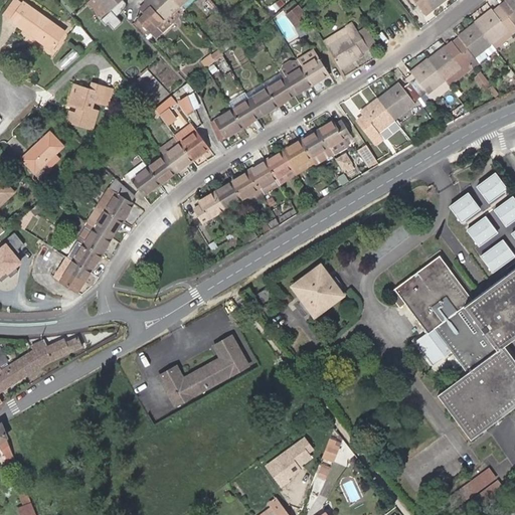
[(13,18),(22,5),(15,0),(6,13),(13,18)]
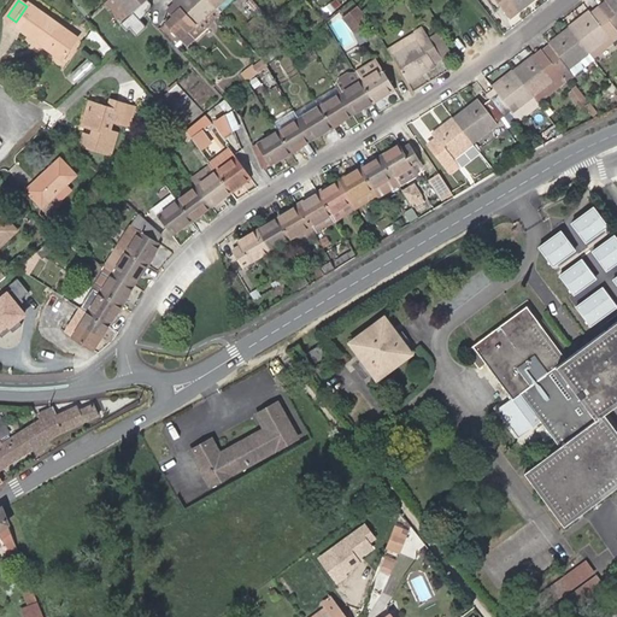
[(107,0),(105,3),(123,22),(121,24),(127,30),(129,28),(136,36),(146,28),(140,21),(151,11),(151,5),(147,0),(107,0)]
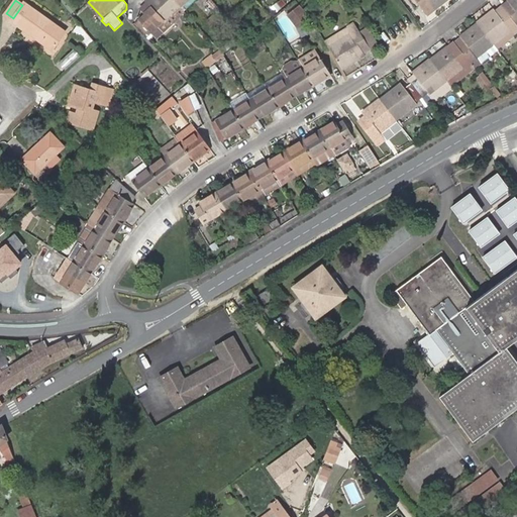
[(139,19),(151,33),(157,38),(185,12),(183,11),(173,0),(146,0),(144,2),(149,8),(143,12),(145,14),(139,19)]
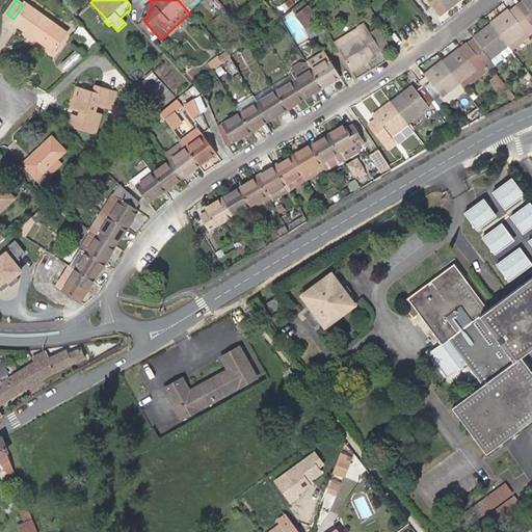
[(178,0),(188,11),(201,0),(178,0)]
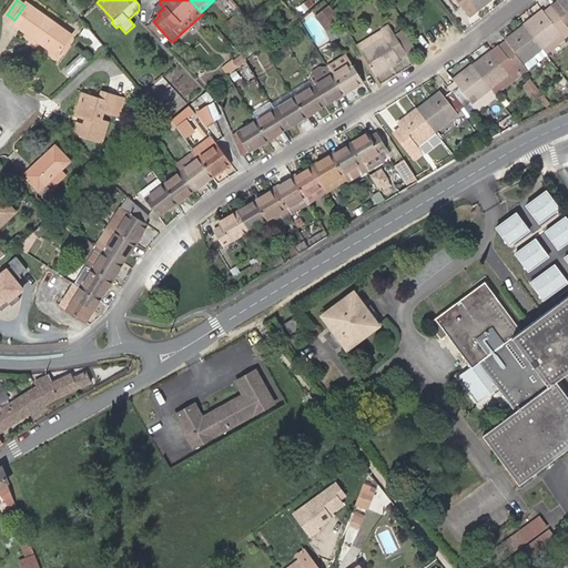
[(476,11),(490,0),(455,0),(465,12),(473,7),(476,11)]
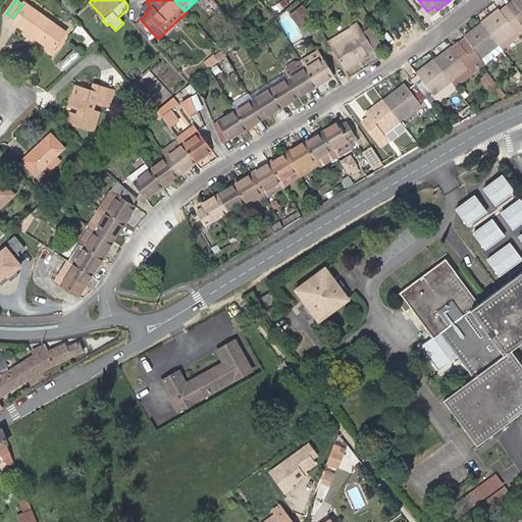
[(512,0),(507,5),(511,10),(516,6),(512,0)]
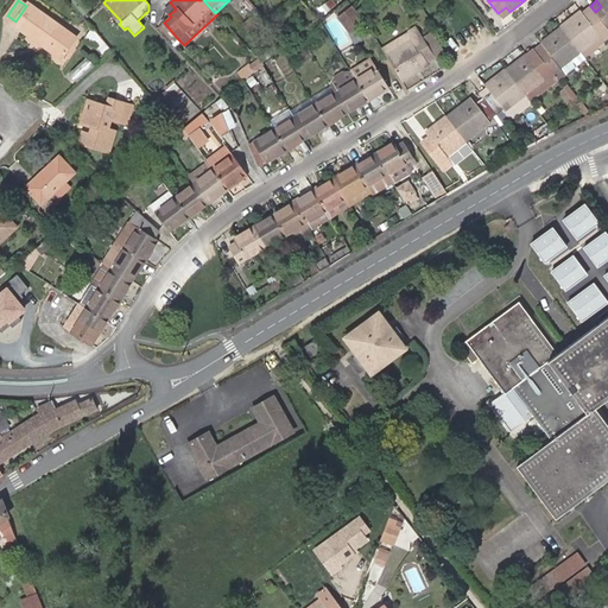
[(601,7),(595,12),(607,30),(607,0),(596,0),(601,7)]
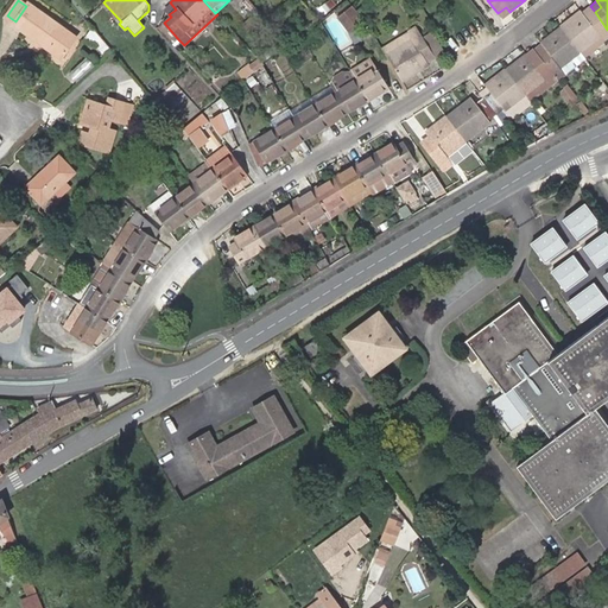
[(163,8),(169,14),(176,10),(170,2),(169,4),(165,6),(164,7),(163,8)]
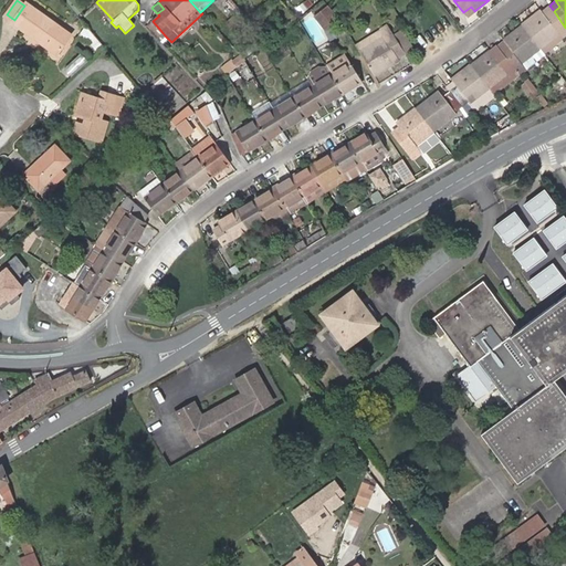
[(27,3),(24,6),(14,20),(12,23),(58,54),(71,35),(27,3)]
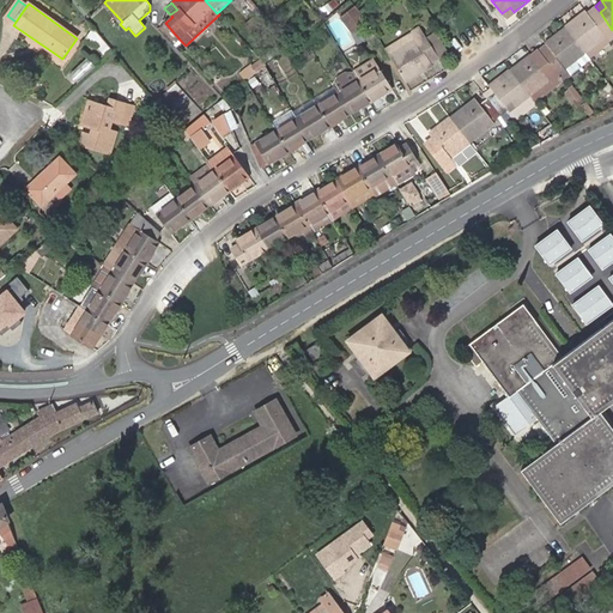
[(366,20),(356,6),(340,17),(352,32),(366,20)]
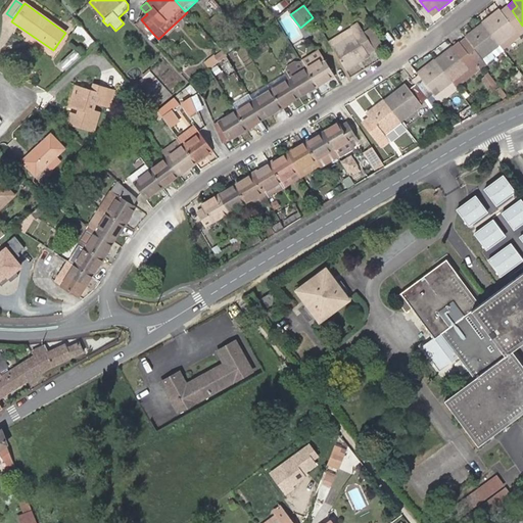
[(508,5),(500,10),(505,16),(512,10),(508,5)]
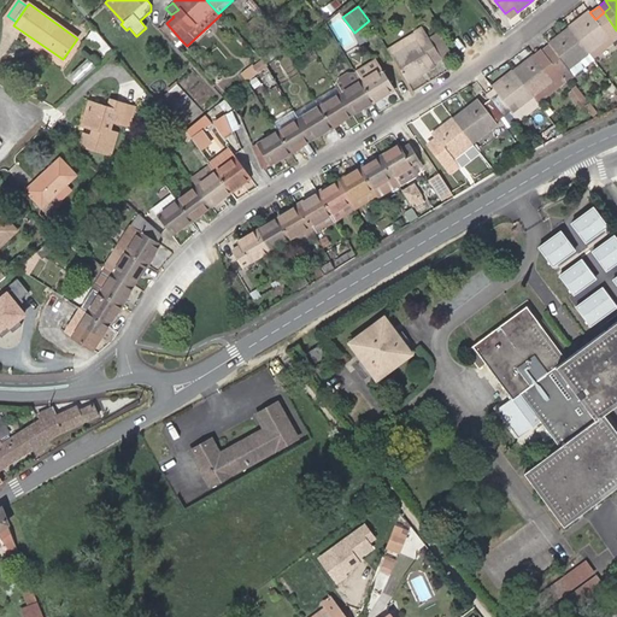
[(513,16),(517,12),(513,7),(505,13),(509,19),(513,16)]
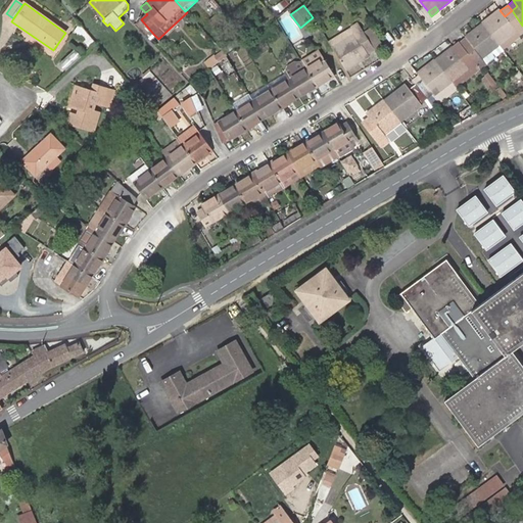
[(488,19),(482,24),(503,50),(522,34),(522,26),(512,10),(505,16),(500,10),(488,19)]
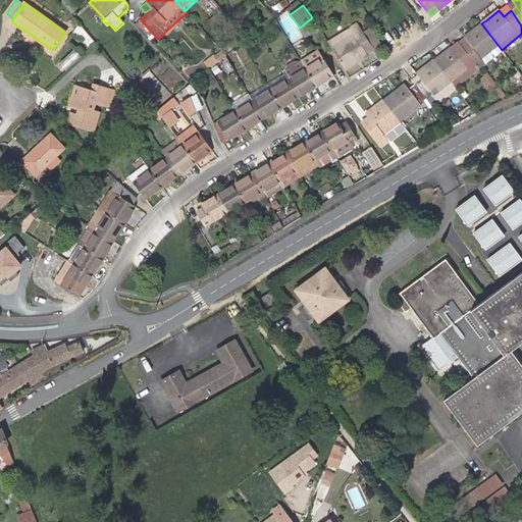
[(153,34),(141,19),(136,23),(149,37),(153,34)]
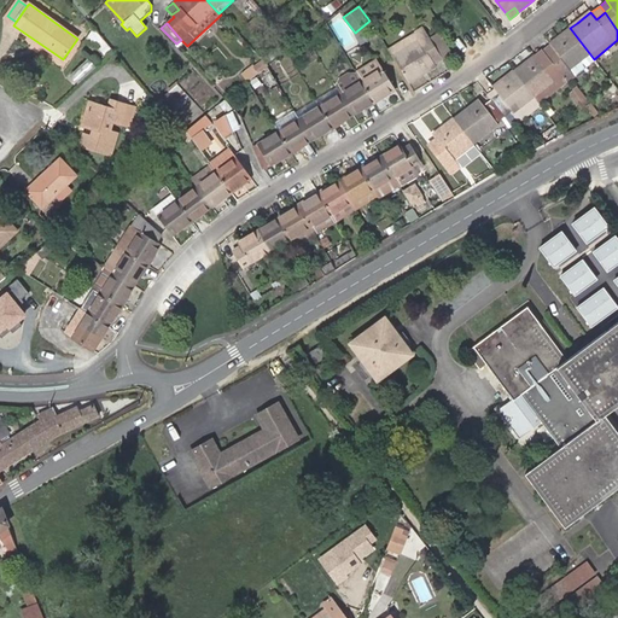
[(372,28),(365,34),(369,41),(377,36),(372,28)]
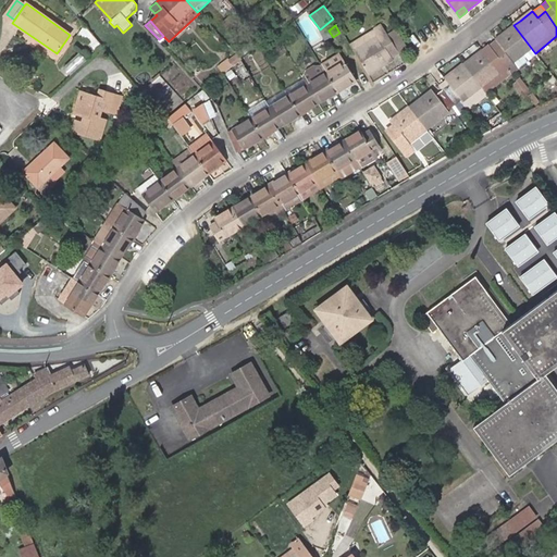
[(378,37),(354,51),(358,59),(368,74),(392,61),(393,60),(392,58),(399,52),(387,34),(382,25),(374,31),(378,37)]
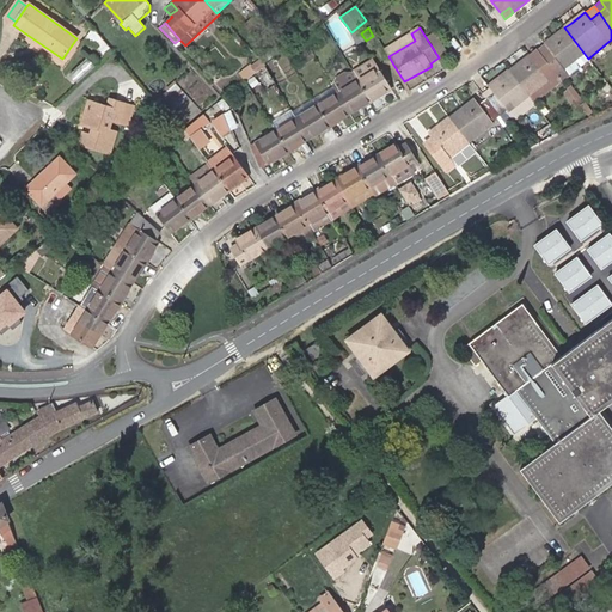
[(549,50),(542,55),(562,80),(588,59),(564,28),(544,44),(549,50)]
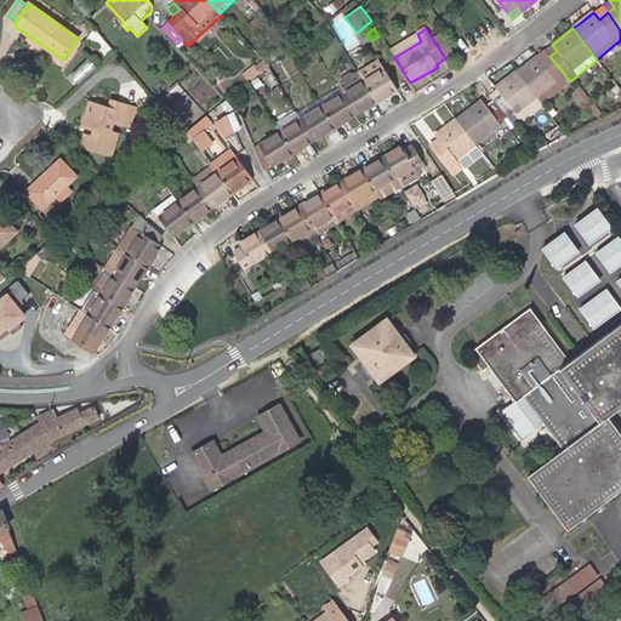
[(432,38),(445,58),(454,53),(440,33),(432,38)]
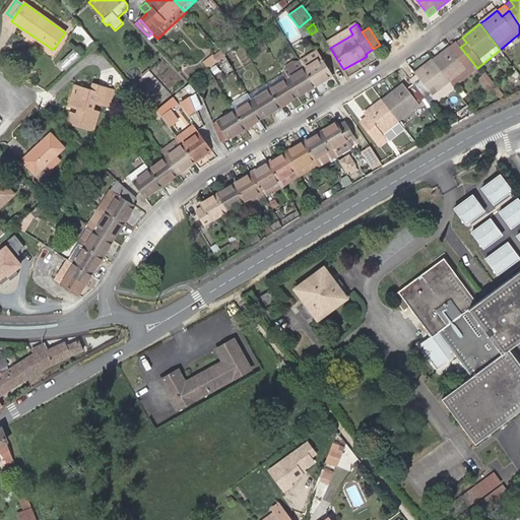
[(321,34),(330,48),(352,35),(349,28),(331,40),(325,30),(321,34)]
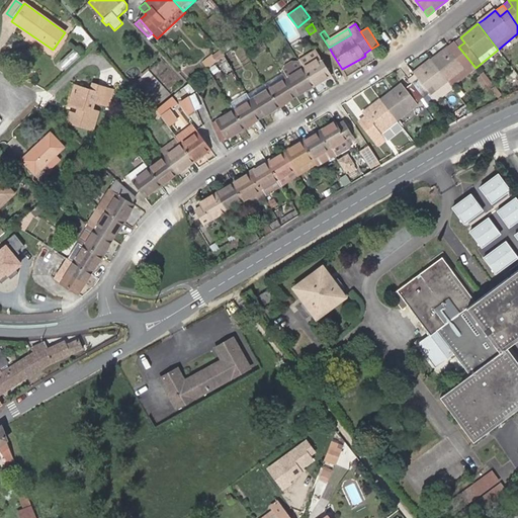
[(460,37),(454,41),(458,47),(464,42),(460,37)]
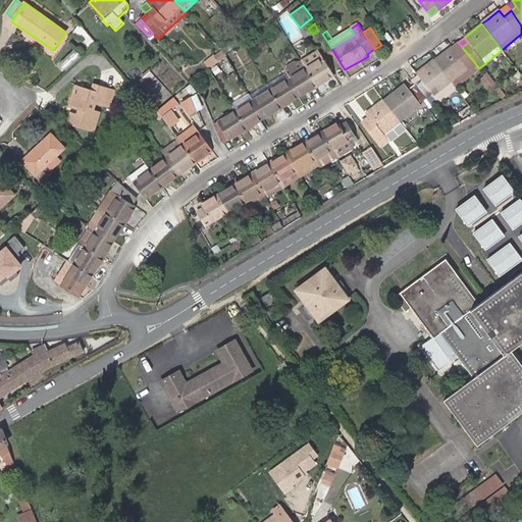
[(462,47),(458,42),(454,45),(451,47),(455,52),(462,47)]
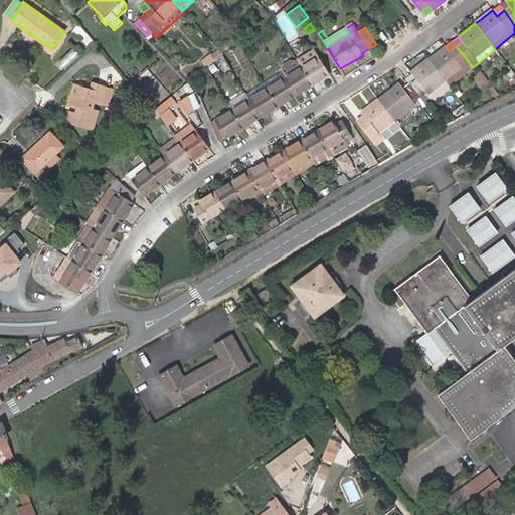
[(427,59),(445,80),(449,87),(473,67),(456,46),(449,51),(445,46),(441,50),(427,59)]
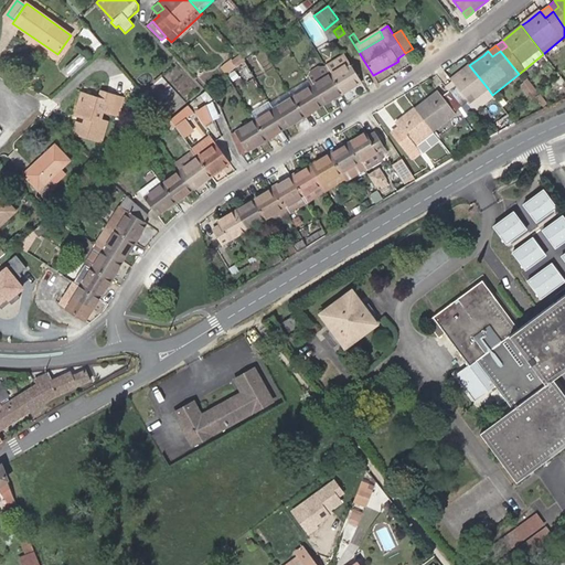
[(327,67),(343,93),(351,88),(350,86),(361,80),(359,76),(345,55),(327,67)]
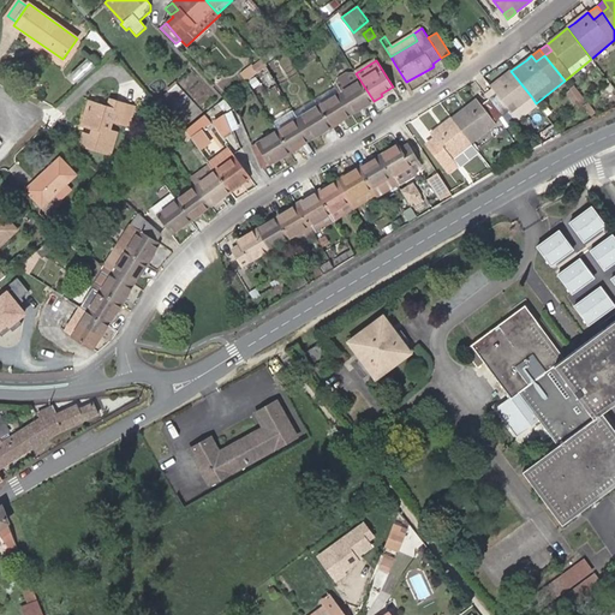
[(489,100),(501,117),(508,125),(515,119),(511,112),(531,96),(511,71),(496,83),(490,88),(495,95),(489,100)]
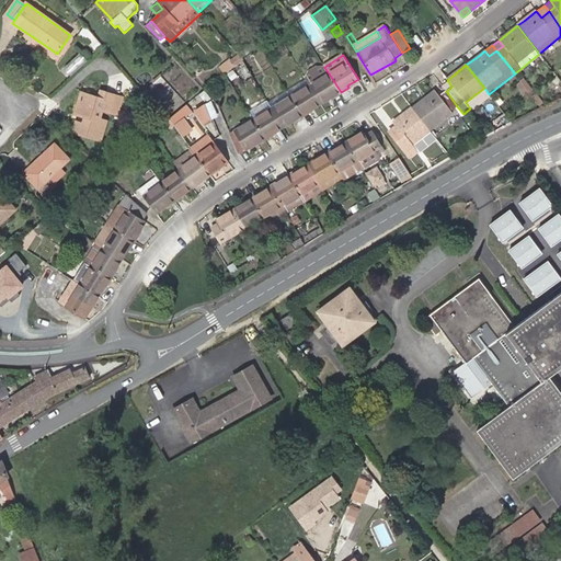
[(331,94),(333,98),(341,92),(324,67),(307,79),(320,102),(331,94)]
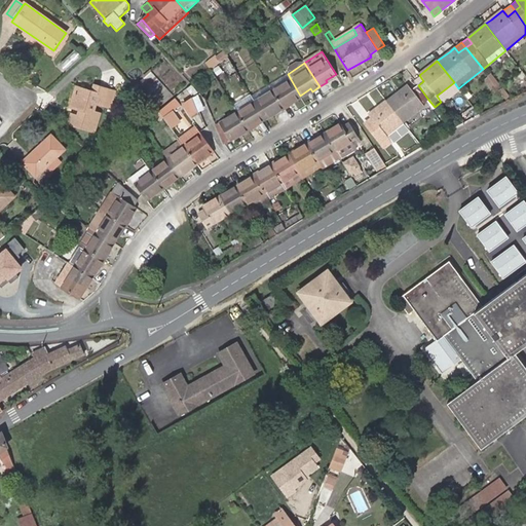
[(144,78),(137,84),(157,108),(172,96),(150,70),(143,77),(144,78)]
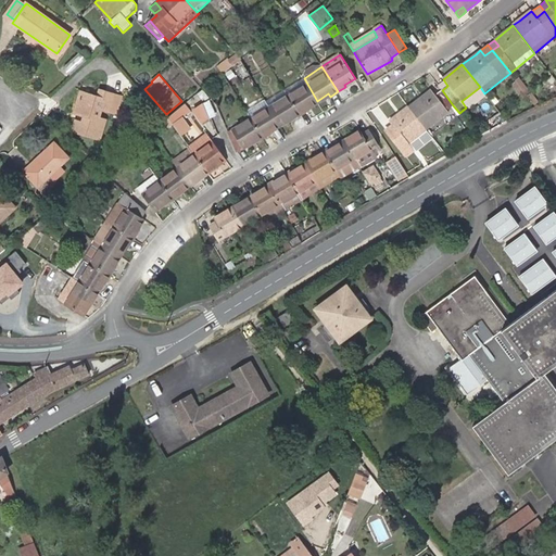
[(520,76),(515,80),(516,80),(527,95),(532,91),(520,76)]
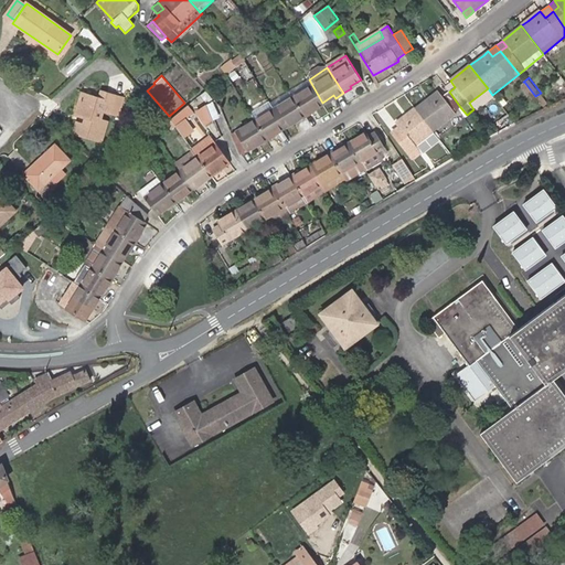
[(289,92),(305,117),(312,113),(313,112),(311,109),(322,103),(309,80),(289,92)]
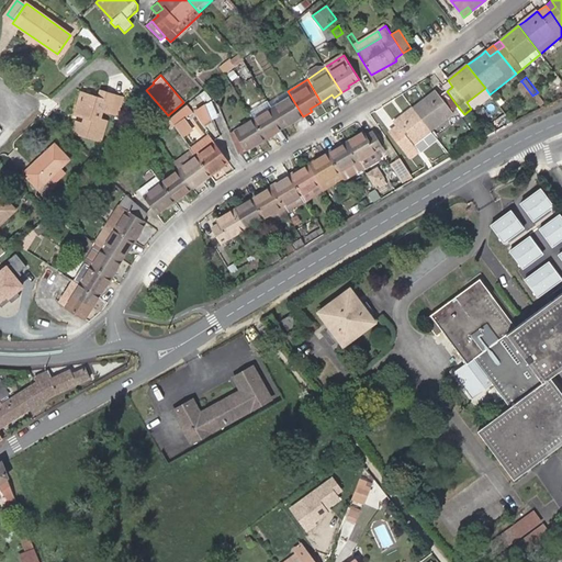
[(532,96),(521,81),(518,83),(528,97),(527,98),(529,100),(532,96)]
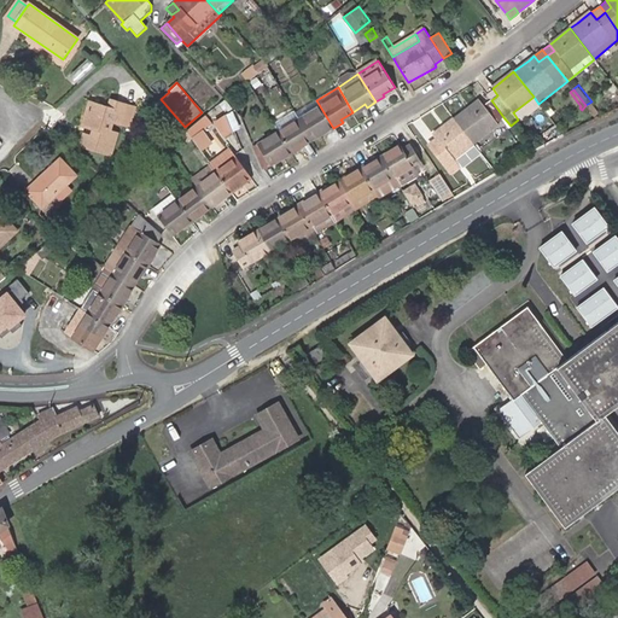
[(538,104),(534,97),(513,112),(518,120),(538,104)]
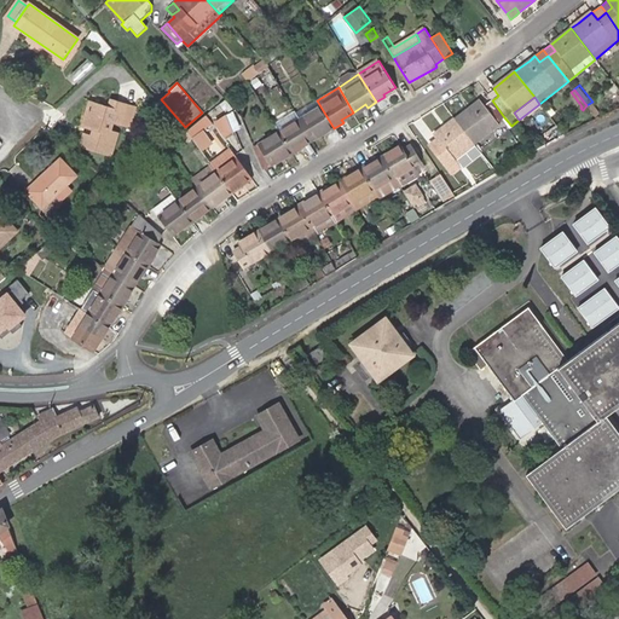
[(480,99),(453,119),(474,144),(499,125),(498,122),(504,117),(492,100),(485,105),(480,99)]
